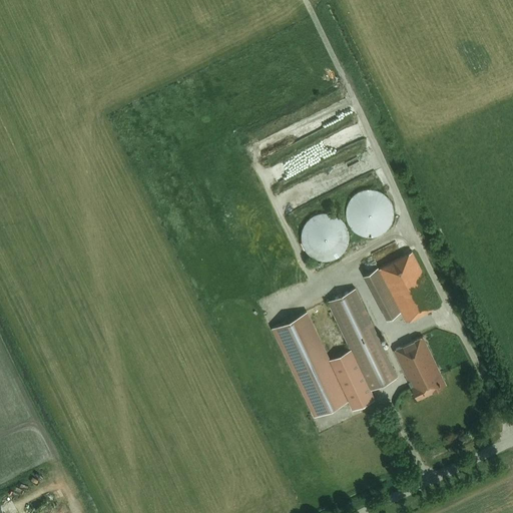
[(328,156),(338,151),(332,138),(322,143),(328,156)]
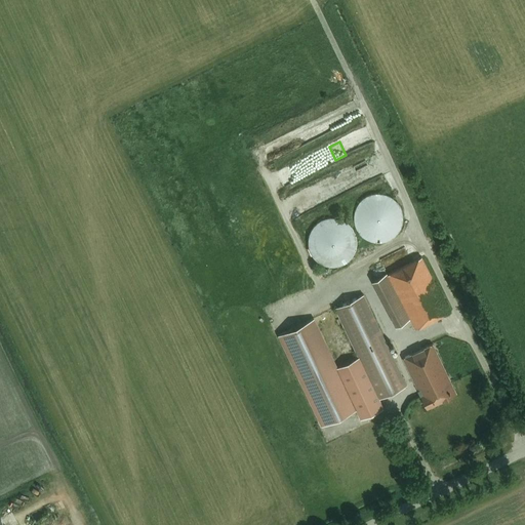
[(396,200),(394,198),(392,197),(390,196),(388,195),(386,194),(384,193),(380,193),(377,193),(375,193),(374,193),(372,194),(370,194),(367,195),(364,197),(363,198),(361,199),(360,200),(359,202),(357,204),(355,207),(355,209),(354,211),(354,213),(353,215),(353,218),(353,221),(354,224),(355,227),(356,230),(358,232),(360,235),(362,237),(364,238),(367,240),(370,241),(372,242),(375,242),(378,242),(381,242),(384,242),(386,241),(389,240),(391,239),(393,238),(394,236),(397,234),(398,232),(400,230),(401,227),(402,224),(403,220),(403,218),(403,216),(403,213),(402,210),(401,208),(400,205),(398,203),(396,200)]
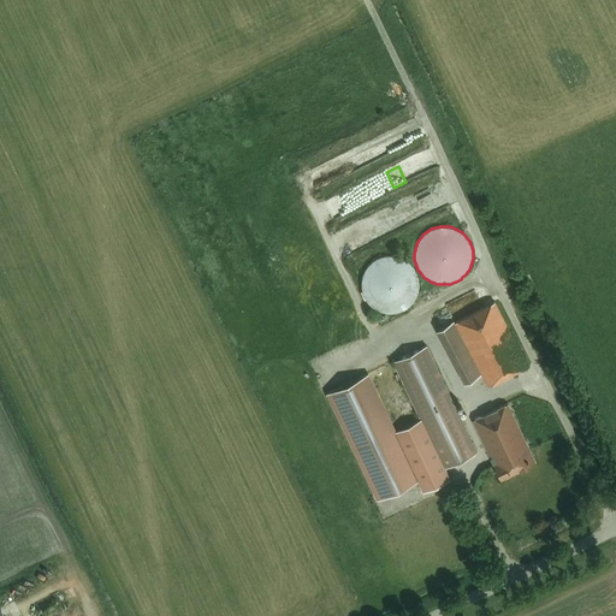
[(394,255),(390,255),(388,255),(384,255),(381,255),(378,256),(374,259),(373,260),(371,261),(368,264),(366,266),(365,268),(362,271),(362,273),(361,277),(360,279),(360,282),(360,285),(360,288),(360,290),(361,294),(362,295),(363,297),(365,300),(366,302),(368,304),(369,306),(372,307),(374,309),(377,311),(379,312),(381,312),(383,313),(386,313),(389,313),(391,313),(395,313),(397,312),(400,312),(402,311),(404,309),(407,307),(409,306),(410,304),(412,302),(414,301),(415,297),(416,294),(418,292),(418,290),(419,286),(419,284),(419,282),(418,279),(418,277),(416,273),(415,270),(414,268),(413,266),(410,264),(408,261),(407,260),(404,259),(402,258),(400,256),(398,256),(396,255),(394,255)]
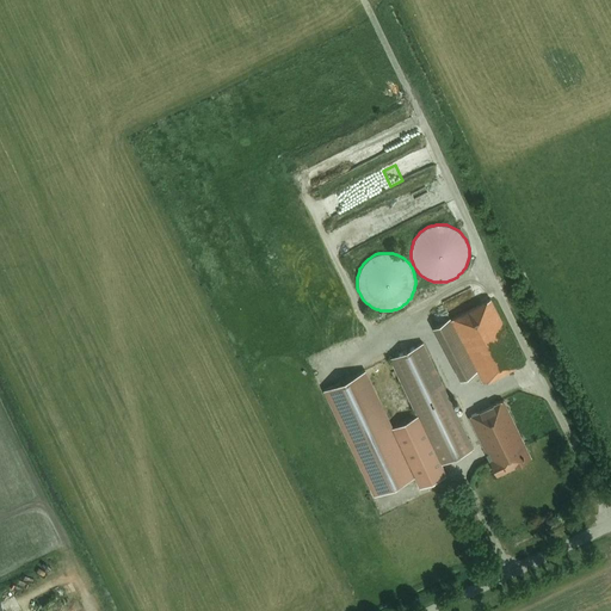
[(491,300),(450,320),(483,383),(524,363),(491,300)]
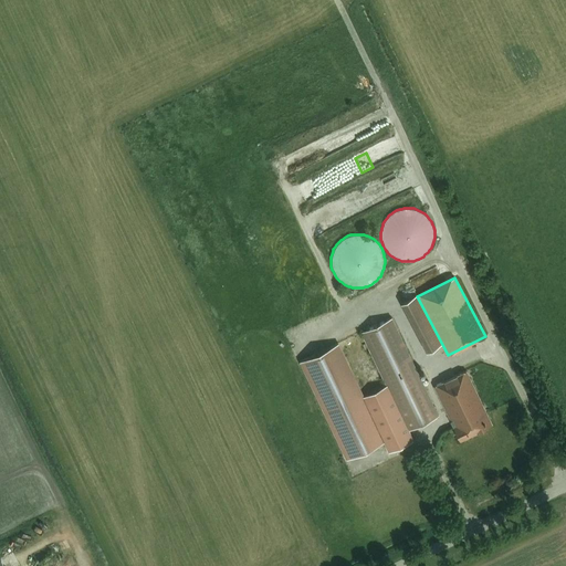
[(438,416),(391,318),(362,333),(387,386),(363,397),(337,345),(301,362),(347,459),(384,442),(388,452),(413,440),(409,430),(438,416)]
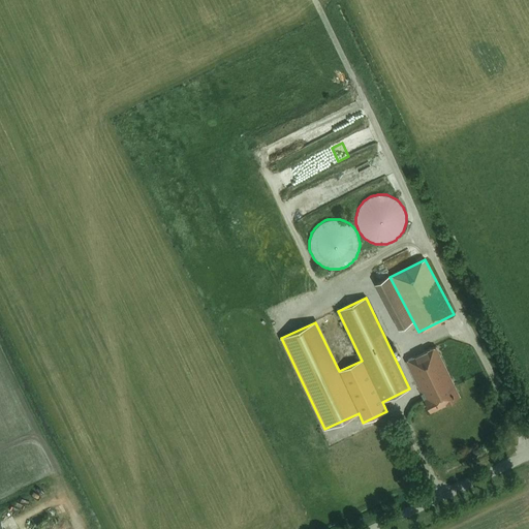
[(435,347),(405,361),(430,411),(460,397),(435,347)]
